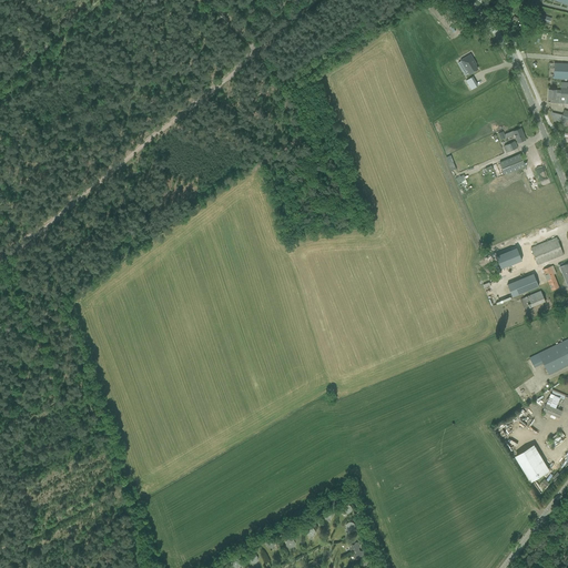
[(470,54),(460,60),(469,74),(478,69),(475,64),(474,63),(475,62),(470,54)]
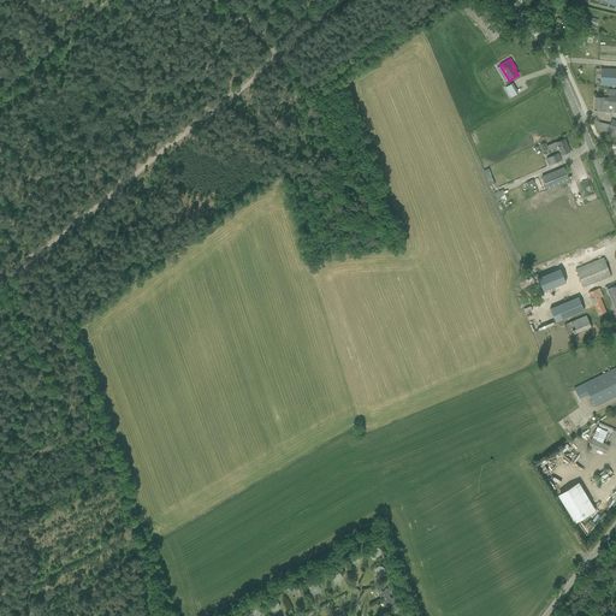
[(599,86),(615,86),(615,69),(600,69),(600,83),(599,83),(599,86)]
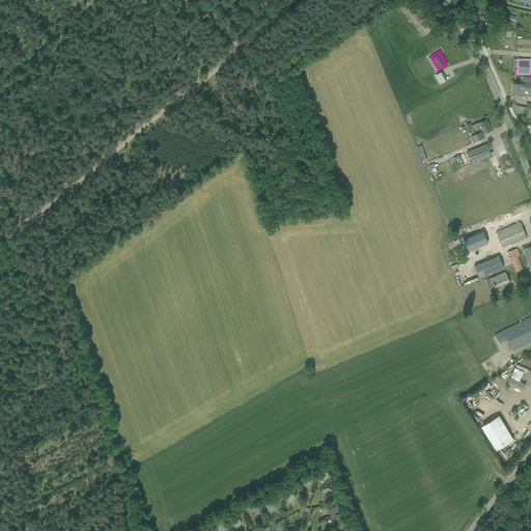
[(441,73),(445,82),(455,77),(451,68),(441,73)]
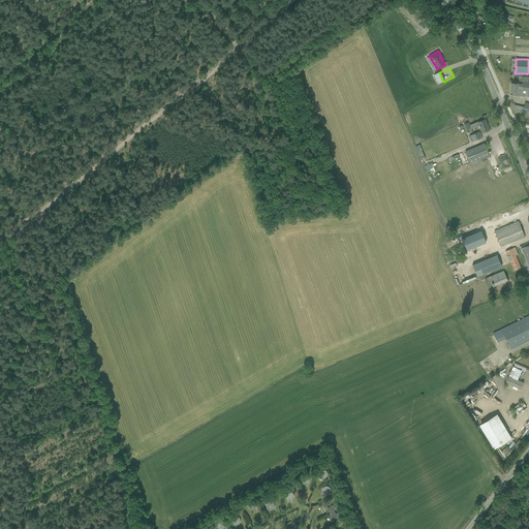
[(522,94),(521,96),(528,96),(528,76),(523,76),(522,84),(518,84),(510,84),(510,92),(512,92),(512,95),(517,96),(517,94),(522,94)]
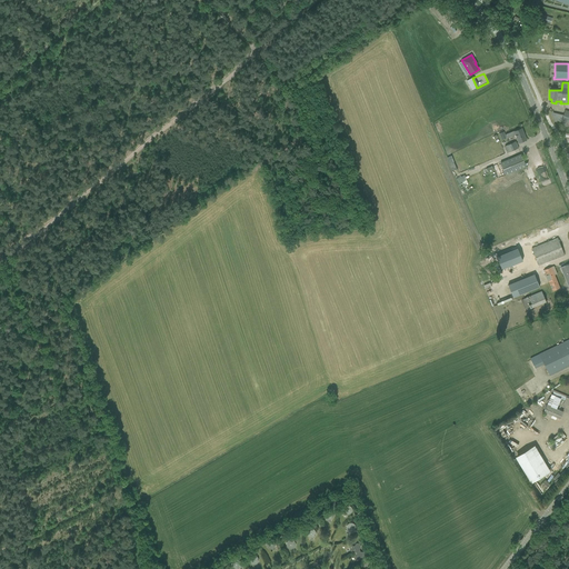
[(507,138),(516,135),(518,142),(526,140),(521,128),(515,131),(513,131),(506,135),(507,138)]
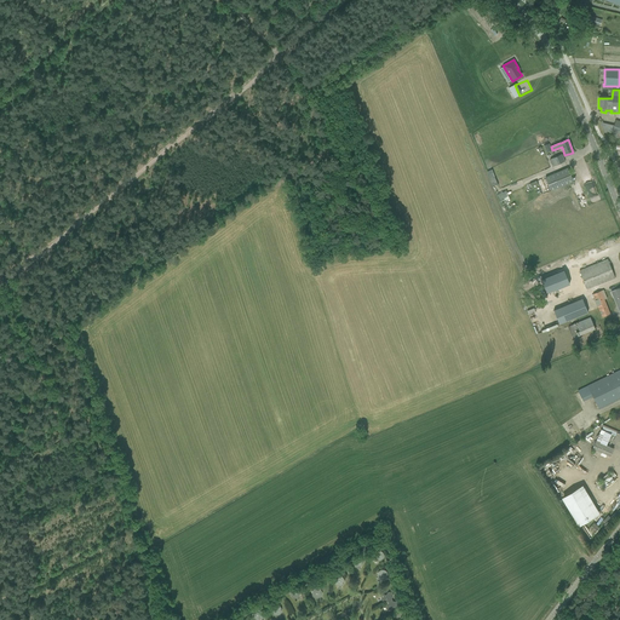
[(550,160),(554,166),(564,161),(562,154),(550,160)]
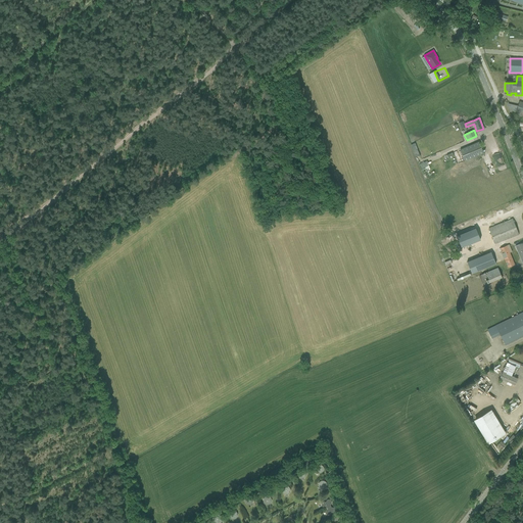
[(479,141),(468,146),(473,157),(483,153),(479,141)]
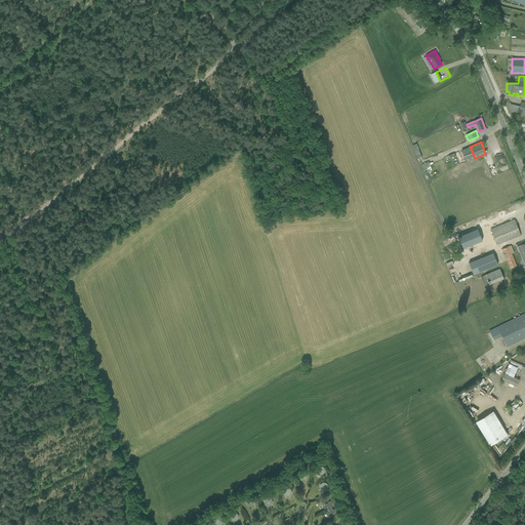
[(491,174),(497,172),(495,168),(493,168),(490,160),(487,161),(491,174)]
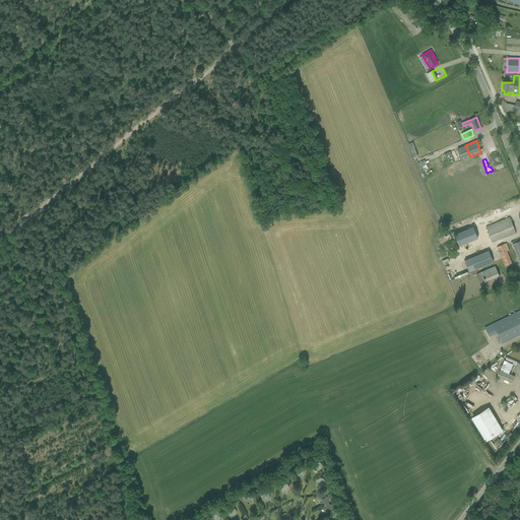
[(485,228),(493,243),(516,234),(509,217),(485,228)]
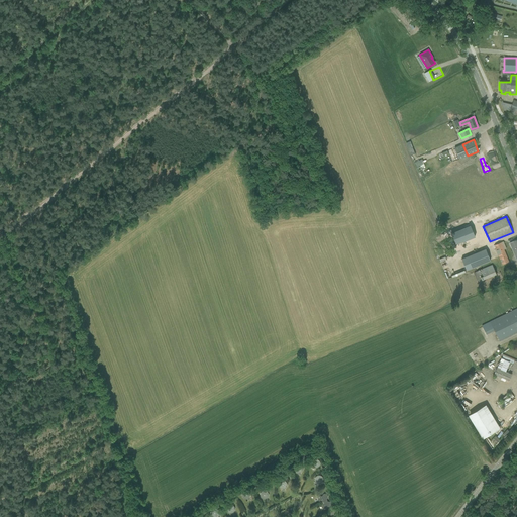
[(470,225),(451,233),(455,244),(475,236),(470,225)]
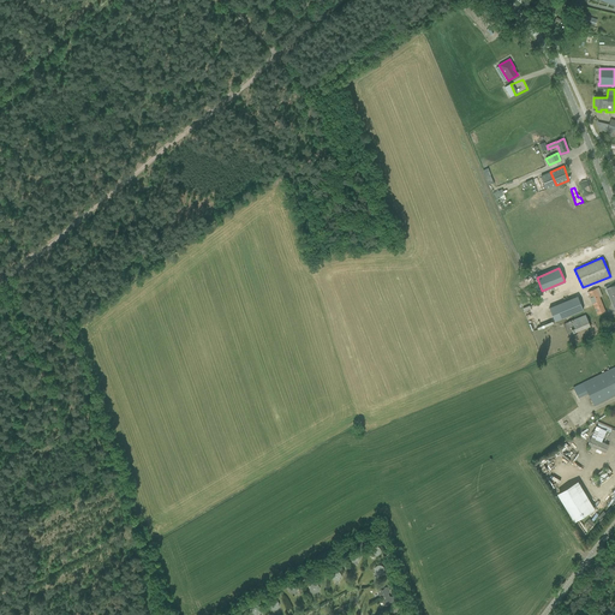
[(598,287),(587,292),(590,298),(589,298),(591,304),(592,304),(593,305),(597,315),(605,311),(599,297),(602,296),(598,287)]
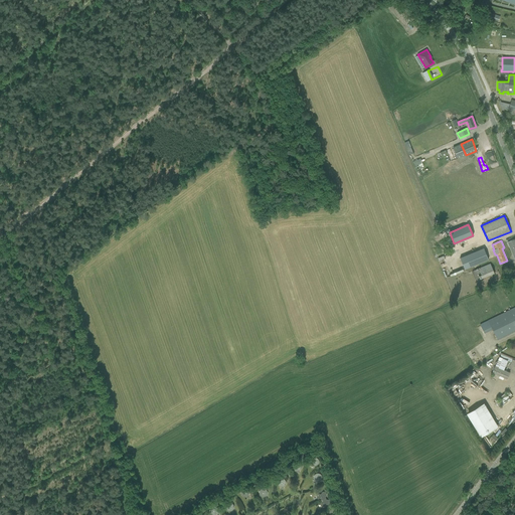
[(484,247),(460,258),(464,268),(488,259),(484,247)]
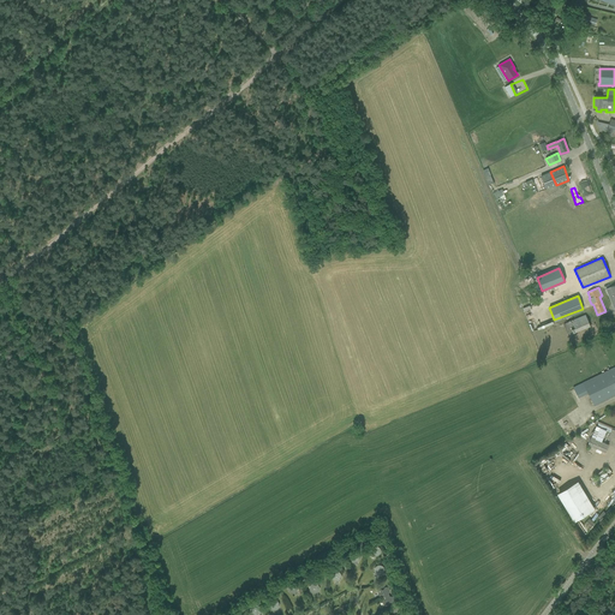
[(563,324),(568,335),(590,326),(585,315),(563,324)]
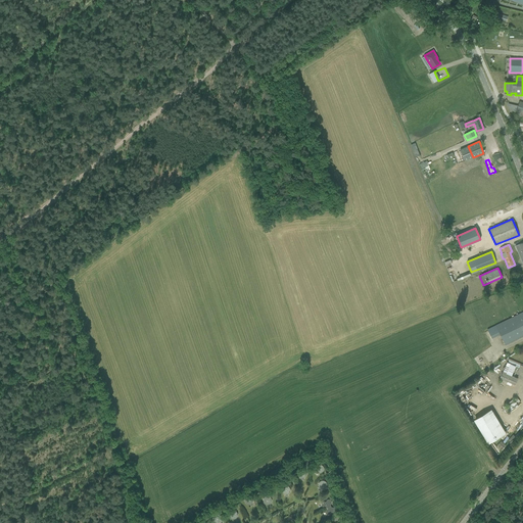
[(522,312),(495,325),(505,345),(522,336),(522,312)]
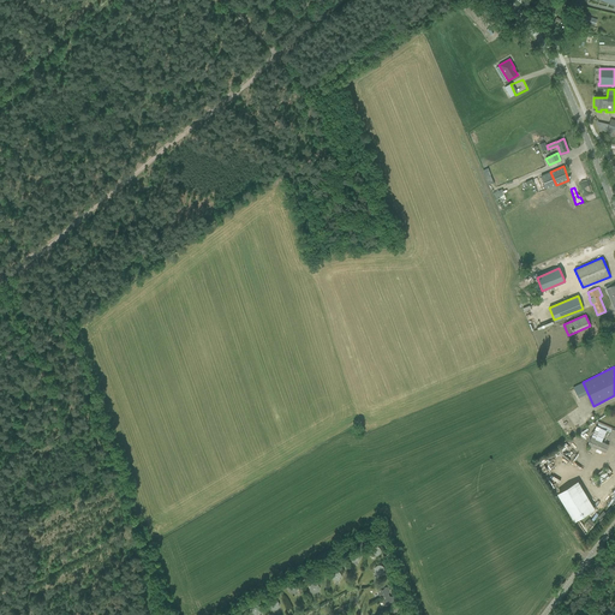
[(587,446),(605,453),(609,445),(591,437),(587,446)]
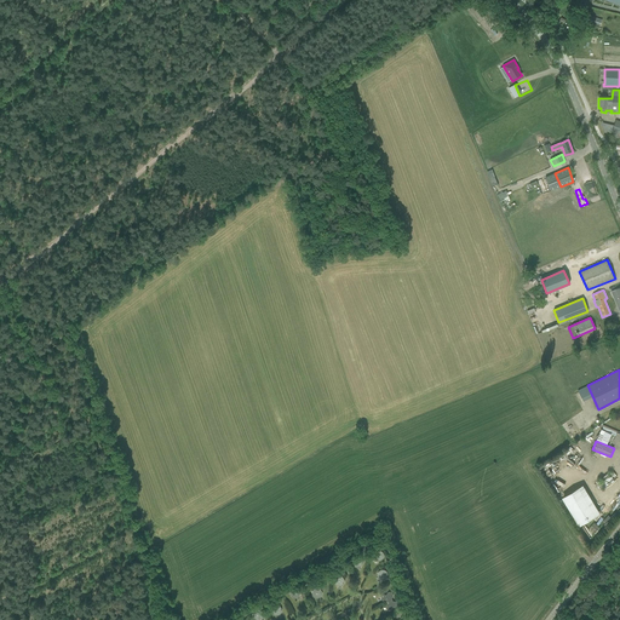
[(574,451),(575,452),(570,459),(575,461),(581,453),(575,448),(574,451)]
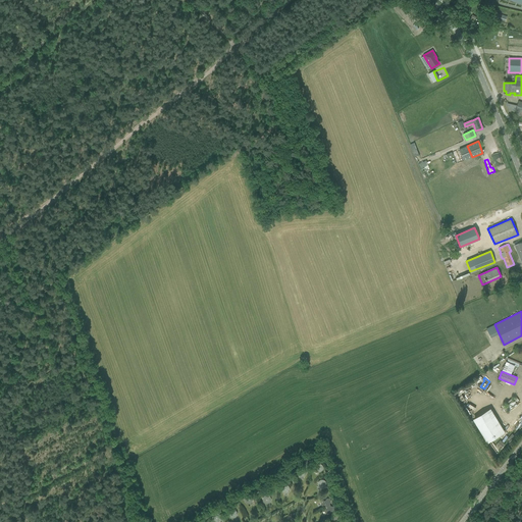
[(503,433),(489,411),(474,421),(487,442),(503,433)]
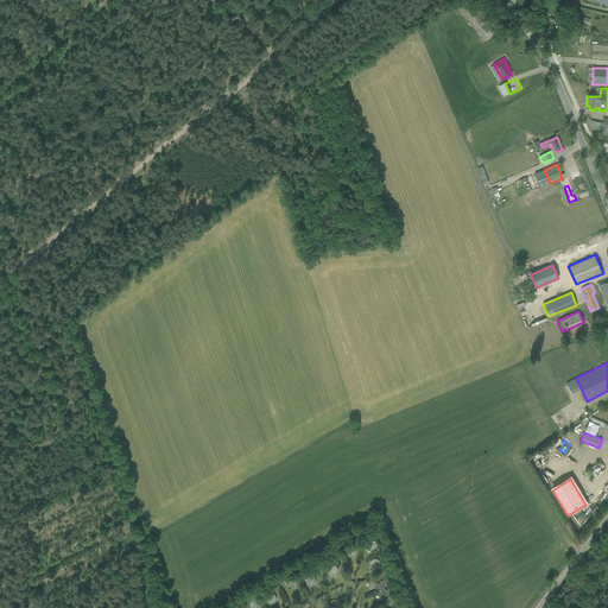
[(366,545),(366,546),(367,546),(367,548),(368,549),(368,550),(369,550),(371,550),(372,550),(373,550),(374,549),(375,549),(375,548),(377,546),(377,545),(377,544),(377,543),(375,543),(375,542),(374,542),(374,540),(373,540),(372,540),(371,540),(369,540),(368,540),(368,542),(367,542),(367,543),(366,544),(366,545)]
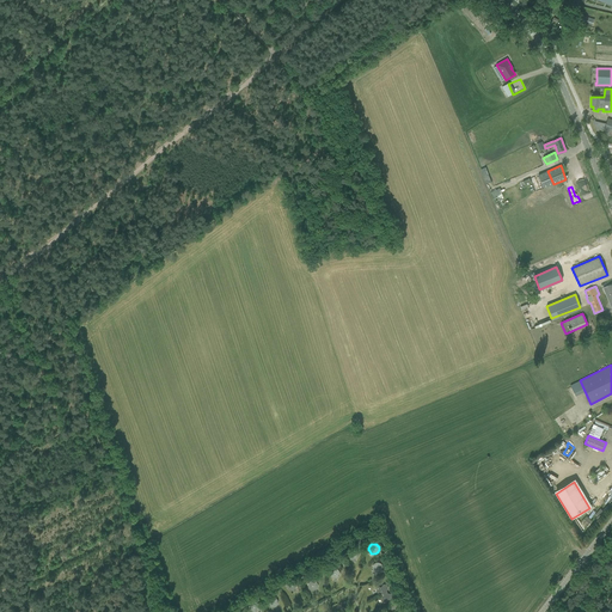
[(350,558),(350,560),(352,560),(353,560),(354,560),(355,560),(356,558),(357,557),(357,556),(357,555),(357,554),(357,552),(356,551),(355,550),(354,550),(353,550),(352,550),(350,550),(350,551),(349,551),(349,552),(348,552),(348,554),(348,555),(348,556),(348,557),(349,557),(349,558),(350,558)]
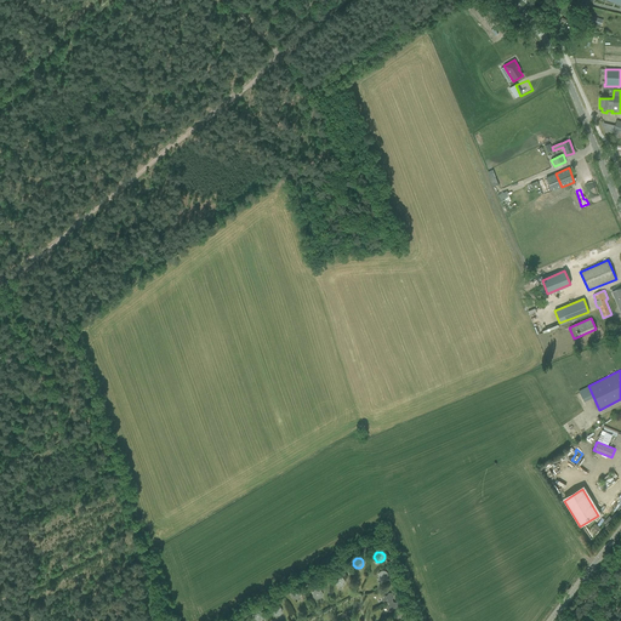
[(377,576),(379,577),(379,579),(380,580),(381,581),(382,581),(383,581),(385,581),(385,580),(386,580),(387,580),(387,579),(388,577),(388,576),(388,575),(388,574),(387,574),(387,573),(386,571),(385,571),(385,570),(383,570),(382,570),(381,570),(381,571),(380,571),(379,573),(379,574),(377,574),(377,575),(377,576)]
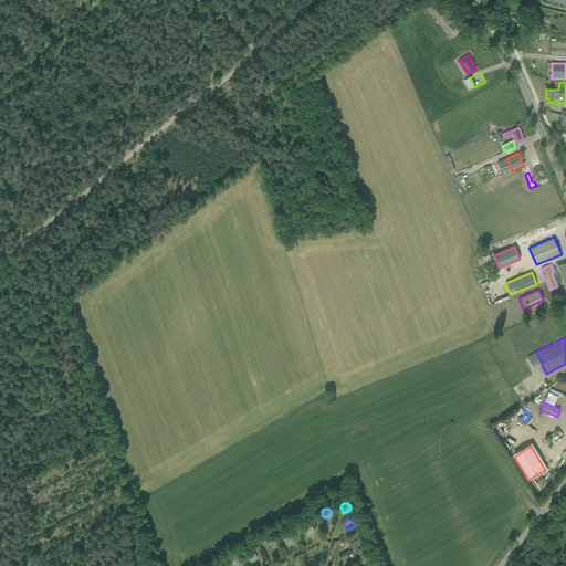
[(306,534),(307,534),(307,535),(308,535),(310,535),(311,535),(312,534),(313,534),(313,533),(314,532),(314,531),(314,530),(314,528),(313,527),(312,526),(311,526),(310,525),(308,525),(308,526),(307,526),(306,526),(306,527),(305,527),(305,528),(305,530),(305,531),(305,532),(305,533),(306,534)]
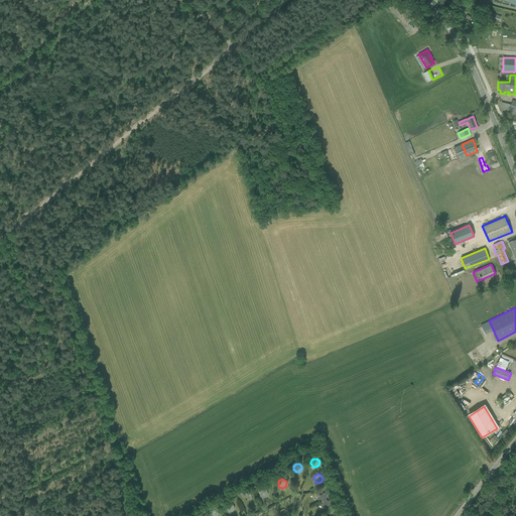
[(243,497),(244,498),(245,498),(246,498),(247,498),(248,497),(249,496),(249,495),(250,495),(250,494),(250,493),(250,492),(249,492),(249,491),(248,490),(247,490),(246,489),(245,489),(244,490),(243,490),(242,491),(242,492),(241,492),(241,493),(241,494),(241,495),(242,495),(242,496),(243,497)]
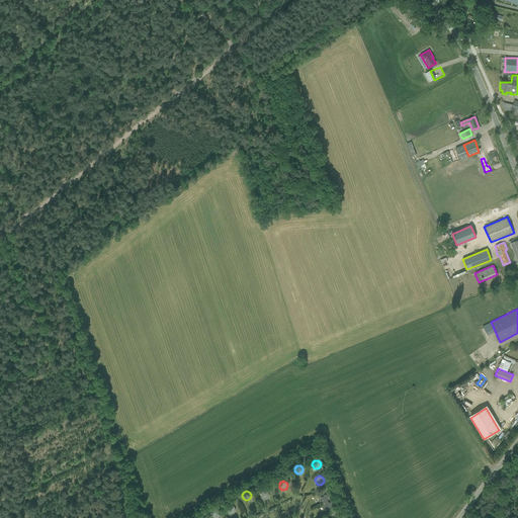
[(260,495),(260,496),(260,497),(261,498),(262,499),(263,500),(264,500),(265,500),(266,500),(267,499),(268,498),(268,497),(269,497),(269,496),(269,495),(268,494),(268,493),(267,493),(267,492),(266,492),(265,492),(264,492),(263,492),(262,492),(262,493),(261,493),(261,494),(260,495)]
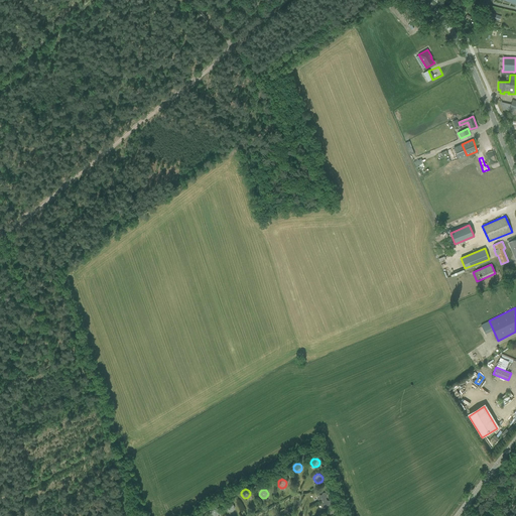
[(327,499),(326,498),(327,496),(326,493),(323,493),(321,495),(318,495),(316,498),(318,500),(321,500),(321,502),(327,499)]
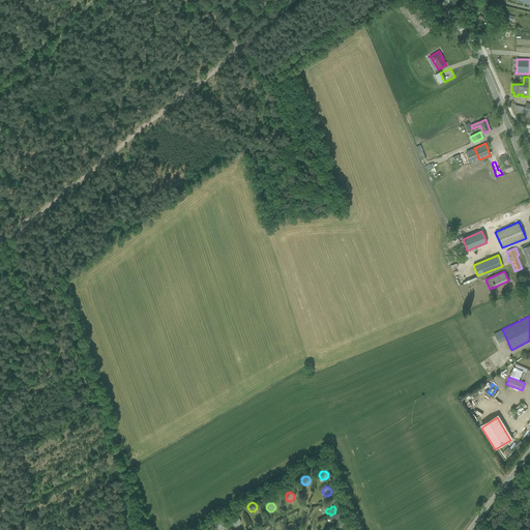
[(330,516),(331,517),(329,519),(330,522),(333,522),(335,520),(339,520),(340,517),(339,514),(335,514),(335,512),(330,516)]
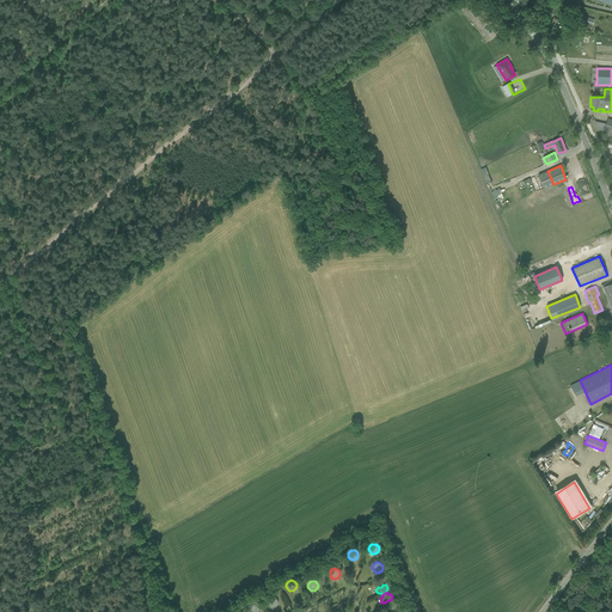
[(270,607),(271,607),(273,607),(274,607),(275,607),(276,606),(277,606),(277,605),(277,604),(277,603),(277,601),(277,600),(276,599),(275,598),(274,598),(273,598),(271,598),(270,598),(269,599),(269,600),(268,600),(268,601),(268,603),(268,604),(268,605),(269,606),(270,607)]
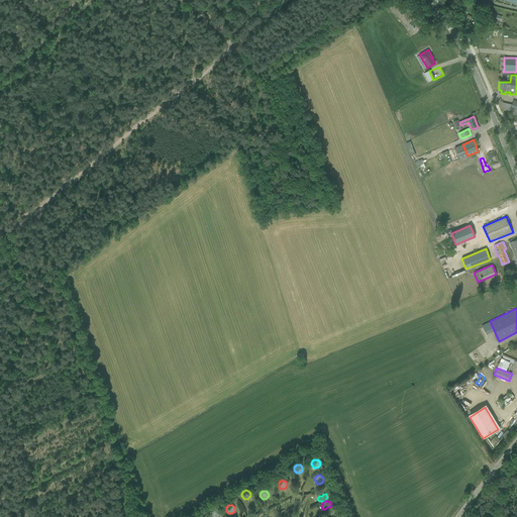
[(210,513),(211,514),(211,515),(212,516),(213,516),(214,516),(215,516),(216,516),(217,516),(218,516),(218,515),(218,514),(219,514),(219,513),(219,512),(219,511),(218,511),(218,510),(217,509),(216,509),(215,509),(215,508),(214,508),(214,509),(213,509),(212,509),(212,510),(211,510),(211,511),(211,512),(210,512),(210,513)]
